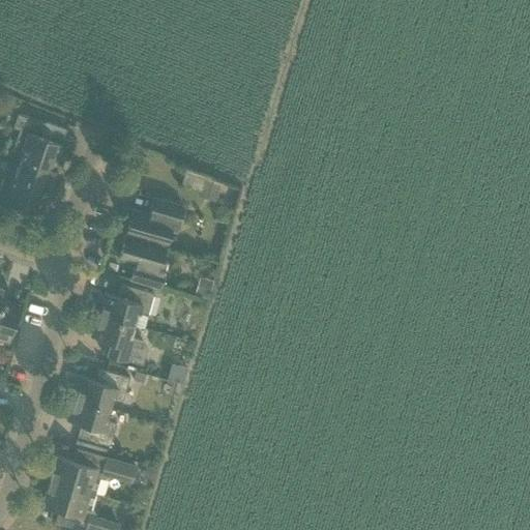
[(26,131),(19,129),(11,151),(22,154),(18,167),(53,178),(60,157),(56,155),(58,149),(49,145),(50,141),(52,141),(57,126),(43,121),(43,123),(30,119),(26,131)]
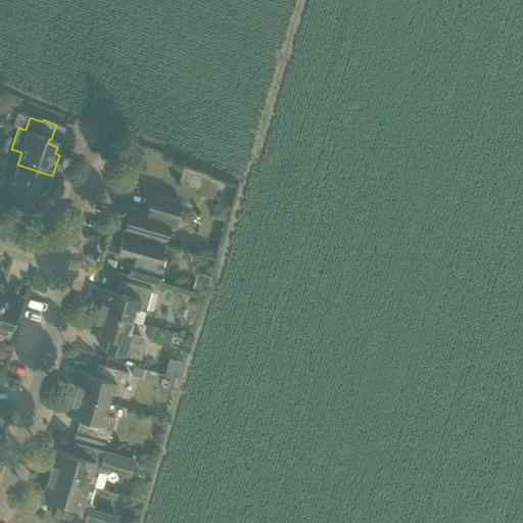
[(2,175),(0,181),(0,195),(39,208),(43,197),(45,197),(52,176),(17,164),(13,176),(3,173),(2,175)]
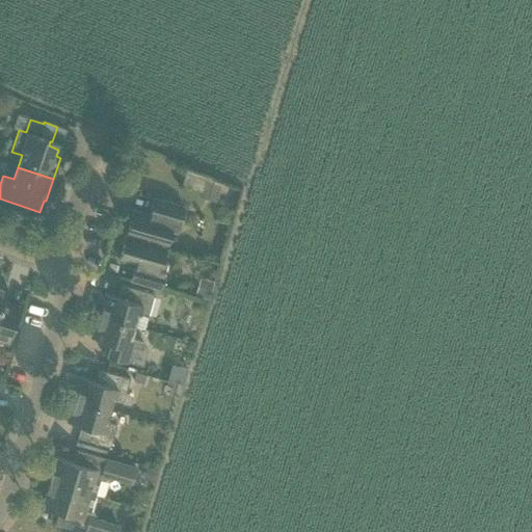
[(198,196),(216,203),(221,184),(205,179),(198,196)]
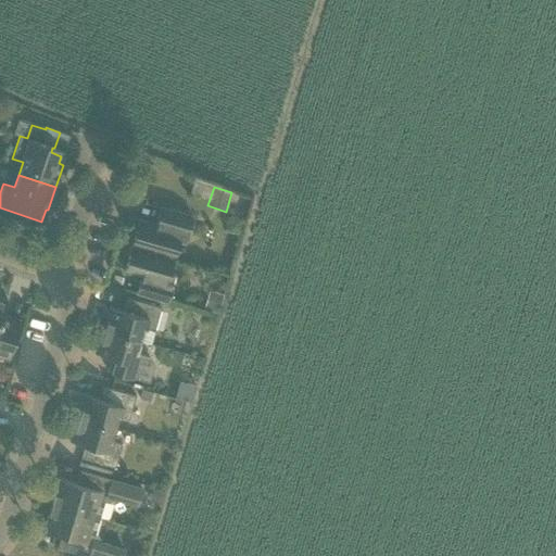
[(184,243),(186,237),(192,216),(160,207),(154,225),(138,219),(130,245),(173,257),(177,241),(184,243)]
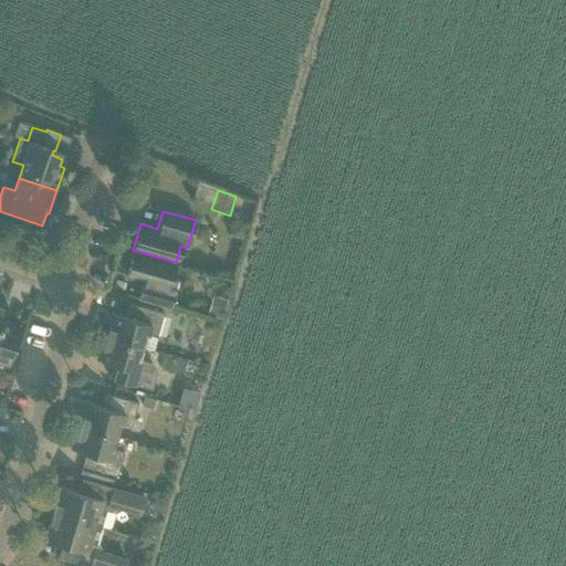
[(176,262),(133,250),(125,275),(143,281),(137,297),(158,304),(170,308),(177,281),(171,280),(176,262)]
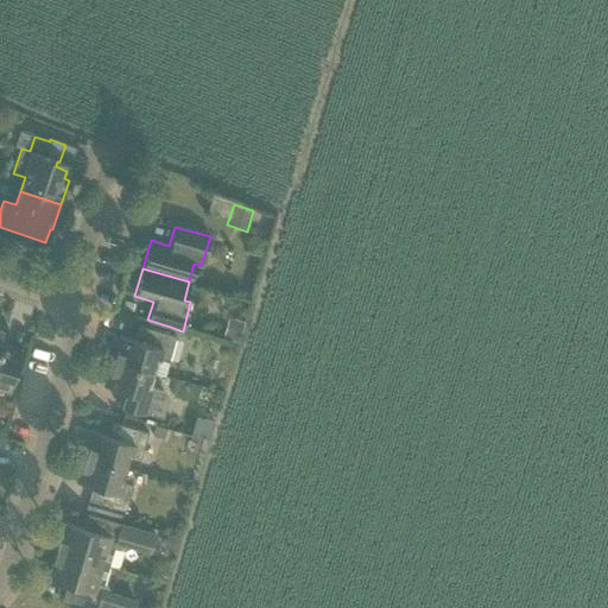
[(0,325),(0,387),(10,391),(21,350),(2,344),(7,328),(0,325)]
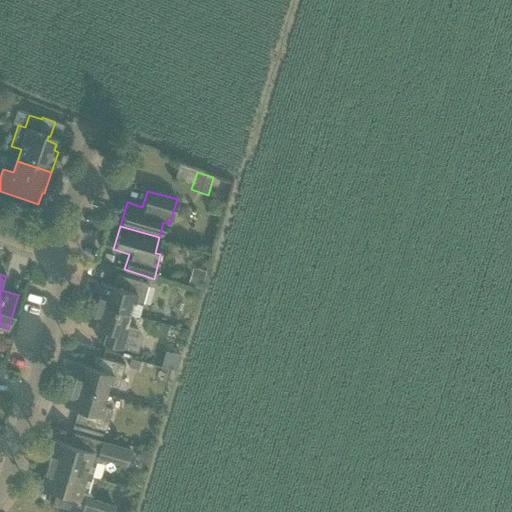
[(100,282),(93,304),(128,314),(132,302),(142,305),(148,284),(117,274),(113,286),(100,282)]
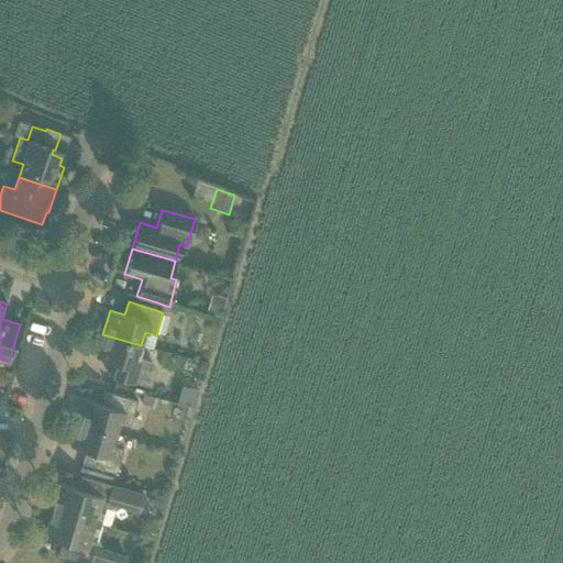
[(209,304),(207,312),(220,317),(222,308),(209,304)]
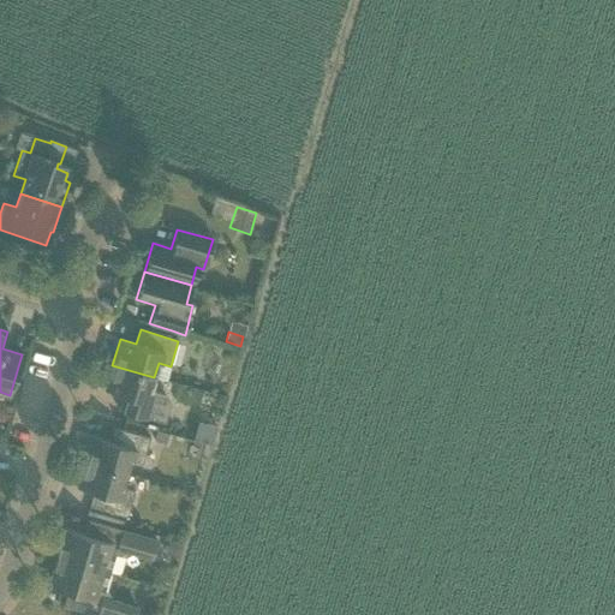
[(154,377),(112,365),(105,390),(121,395),(118,410),(165,423),(171,401),(167,395),(150,390),(154,377)]
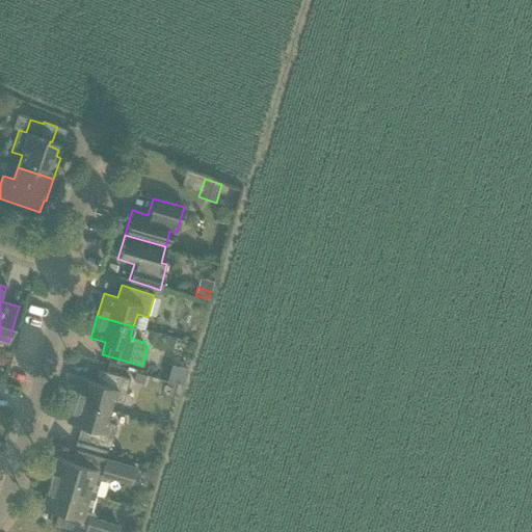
[(73,399),(109,409),(112,398),(123,401),(129,378),(97,369),(94,381),(79,377),(73,399)]
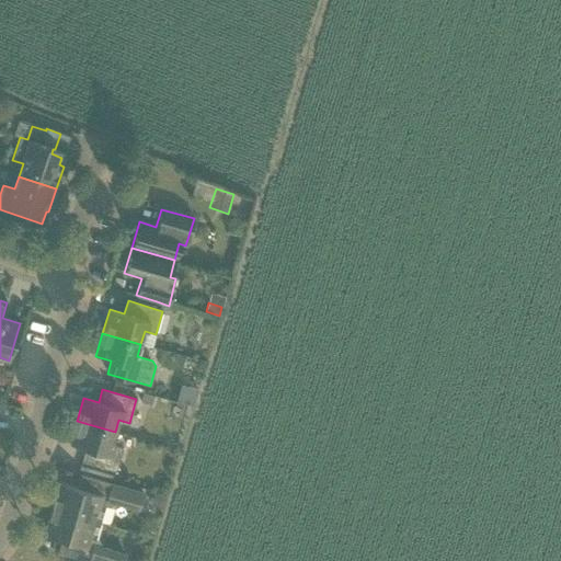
[(153,396),(142,392),(140,401),(150,404),(153,396)]
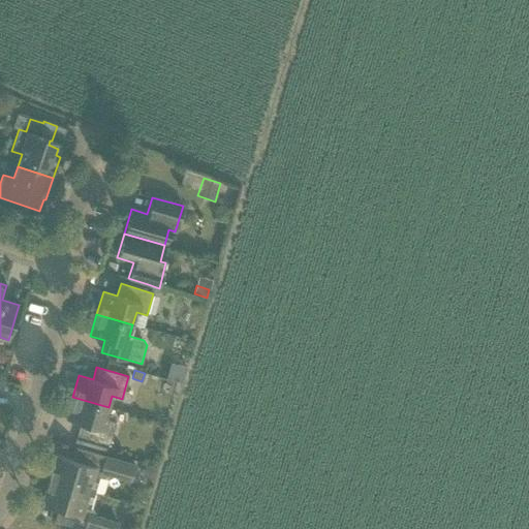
[(109,407),(72,397),(66,418),(80,423),(76,435),(109,444),(115,423),(104,419),(109,407)]
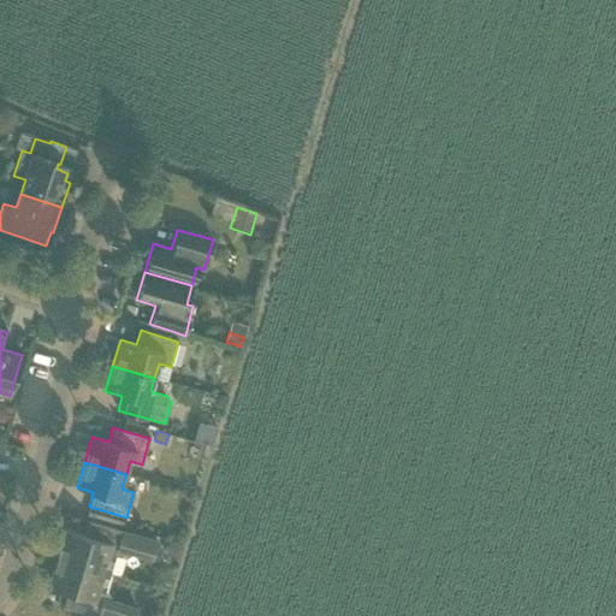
[(65,529),(57,558),(104,572),(108,554),(116,556),(118,557),(123,555),(124,552),(153,561),(158,542),(123,531),(88,521),(83,535),(65,529)]
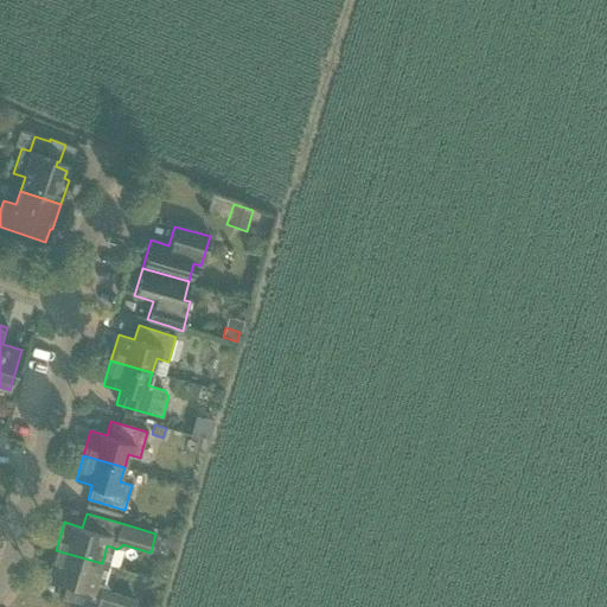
[(174,551),(179,536),(166,532),(163,548),(174,551)]
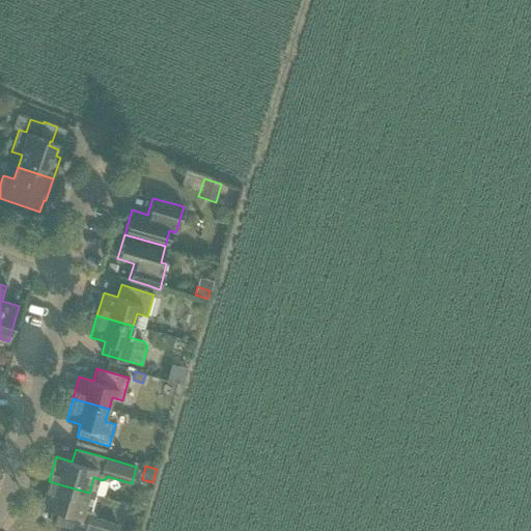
[(49,481),(42,505),(58,510),(54,523),(81,530),(84,530),(87,530),(114,530),(116,525),(93,519),(94,514),(92,511),(90,510),(84,509),(89,493),(49,481)]
